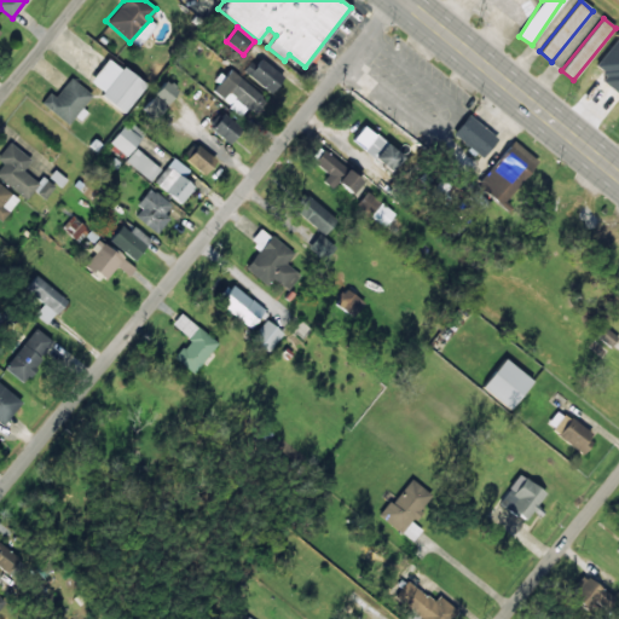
[(145,86),(109,57),(88,82),(125,111),(145,86)]
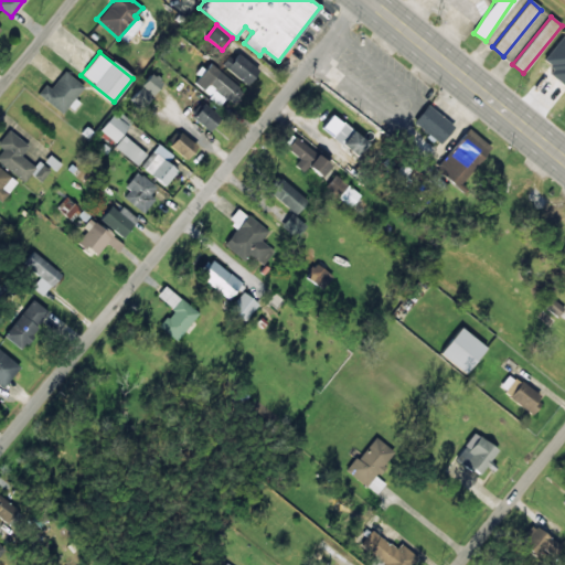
[(234,59),(228,54),(221,66),(248,85),(258,68),(237,54),(234,59)]
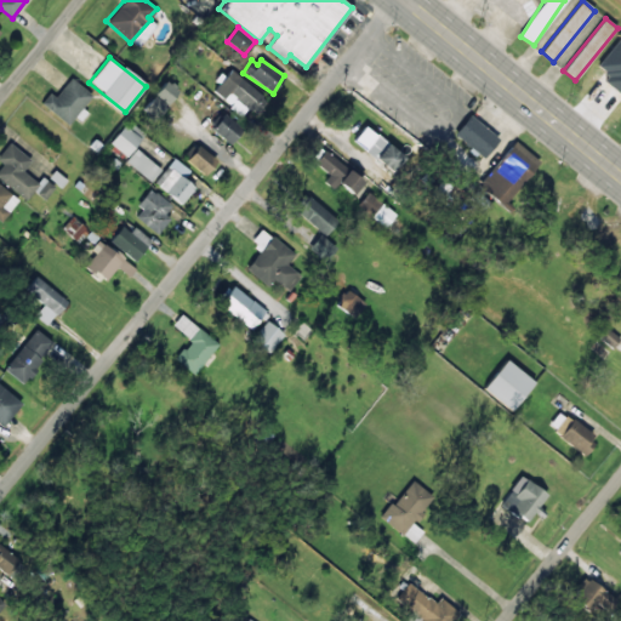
[(241,115),(246,108),(255,114),(267,100),(231,69),(212,91),(241,115)]
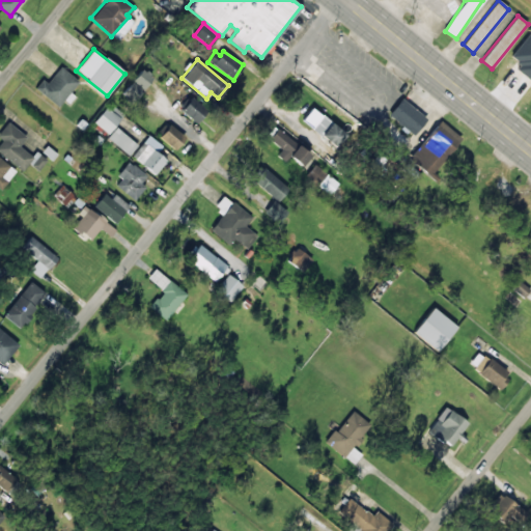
[(47,83),(43,79),(35,88),(57,107),(79,81),(61,66),(47,83)]
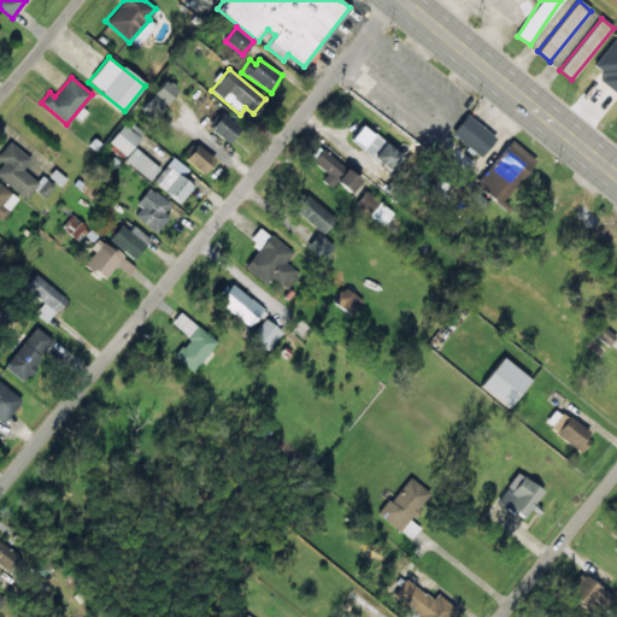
[(154,117),(177,89),(165,80),(142,107),(154,117)]
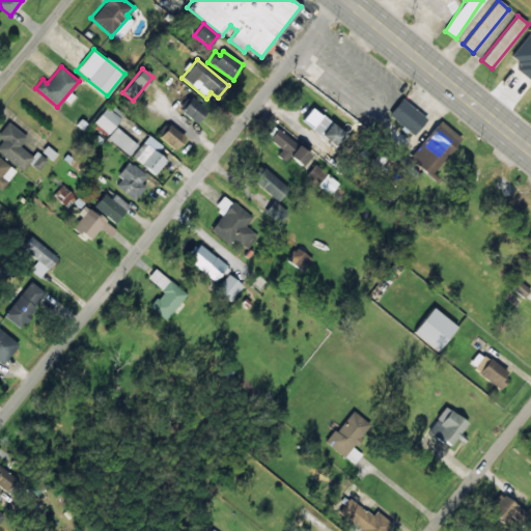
[(180,111),(197,123),(207,110),(191,98),(180,111)]
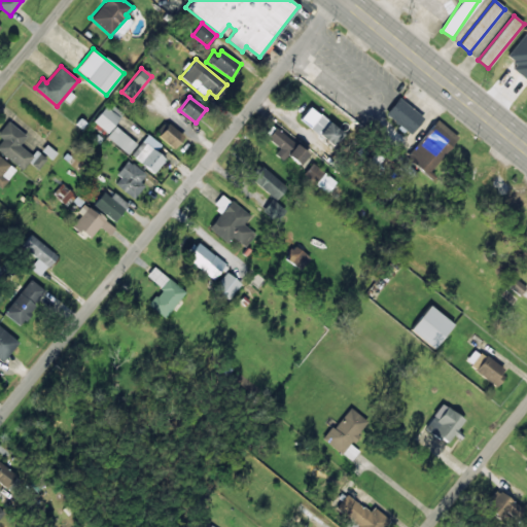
[(385,114),(411,134),(424,116),(397,98),(385,114)]
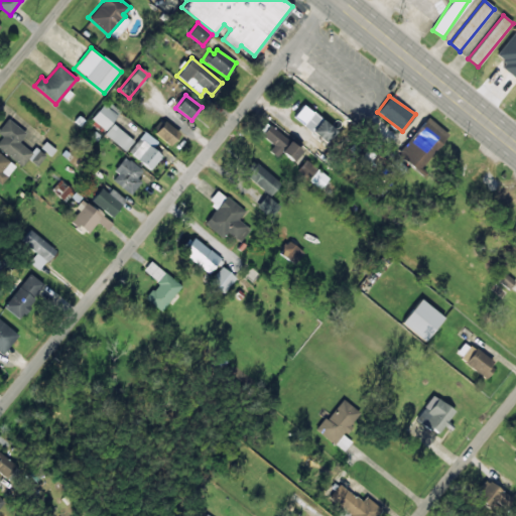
[(117,115),(103,104),(91,119),(105,130),(117,115)]
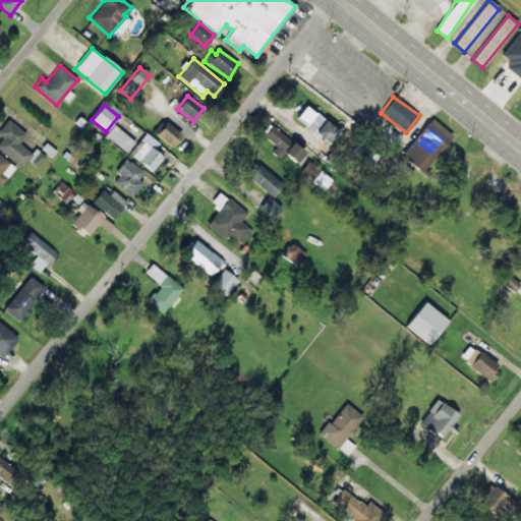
[(295,121),(331,145),(341,129),(304,106),(295,121)]
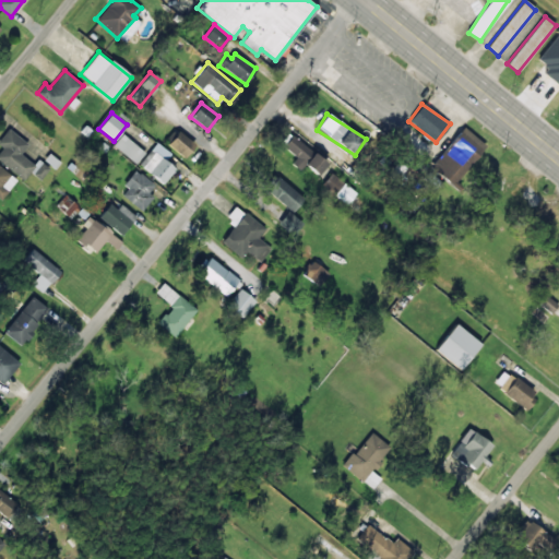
[(430,167),(452,186),(486,145),(463,127),(430,167)]
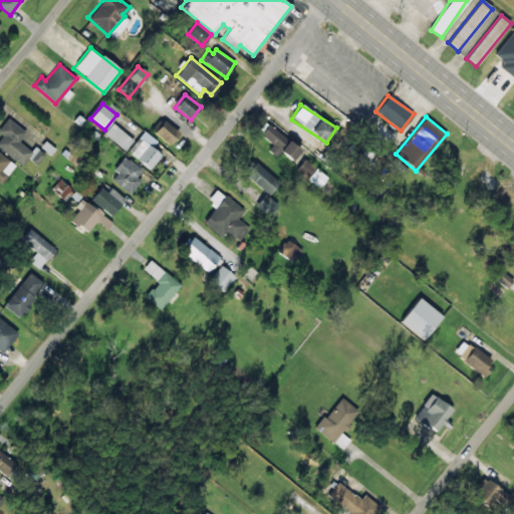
[(26,133),(7,117),(0,126),(0,134),(2,136),(0,138),(0,148),(22,166),(28,158),(37,165),(44,155),(35,147),(31,152),(19,142),(26,133)]
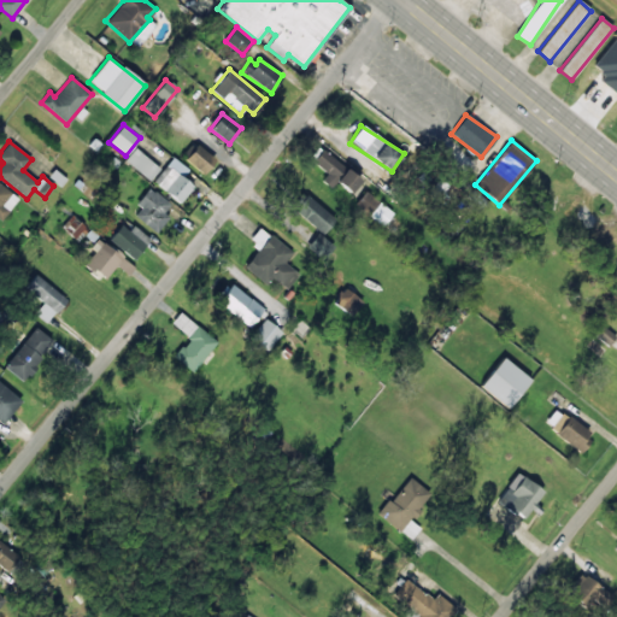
[(184,160),(205,174),(216,157),(195,145),(184,160)]
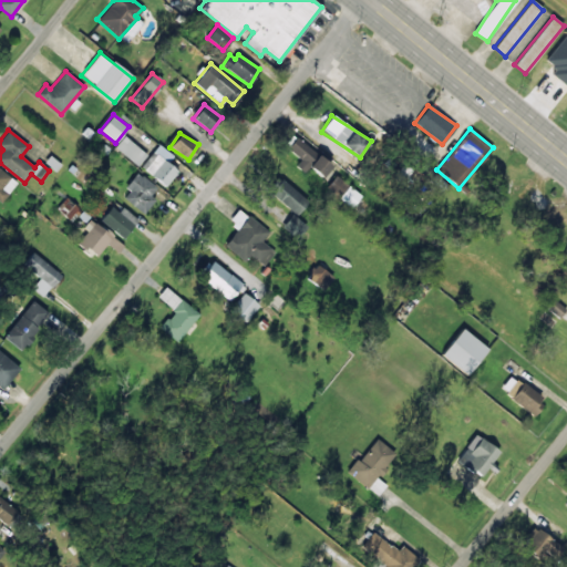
[(137,165),(147,155),(124,135),(115,146),(137,165)]
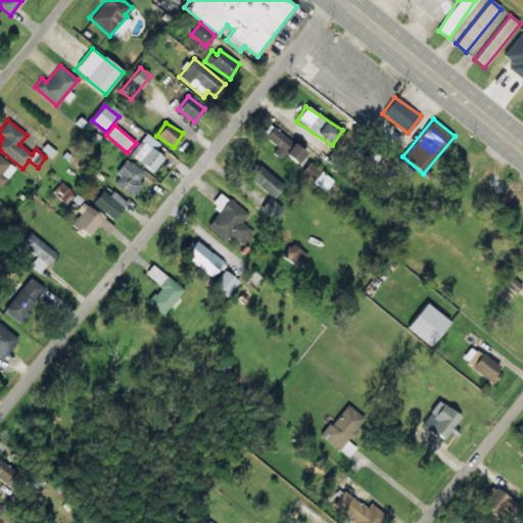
[(273,153),(281,159),(285,154),(297,163),(305,152),(273,127),(265,137),(277,147),(273,153)]
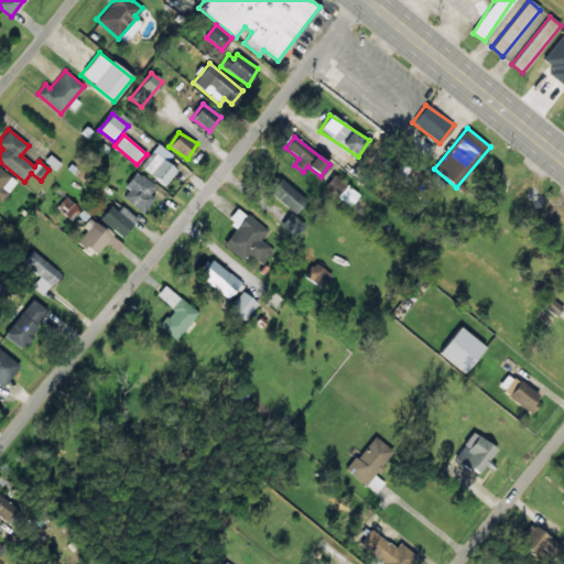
[(164,185),(177,170),(166,162),(173,155),(159,143),(140,165),(164,185)]
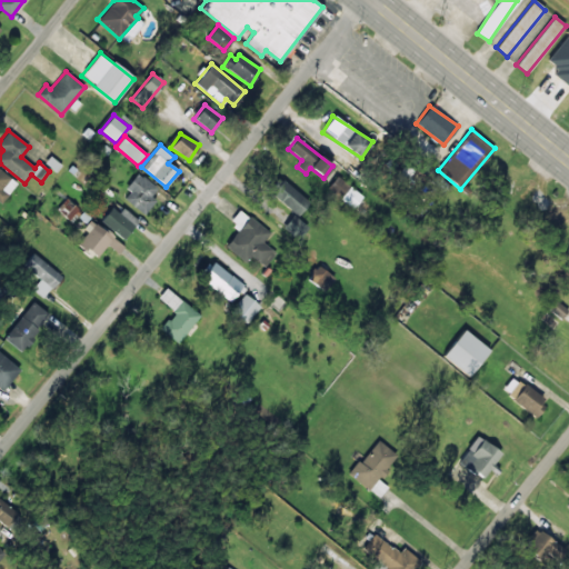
[(0,201),(2,203),(17,181),(0,169),(0,201)]
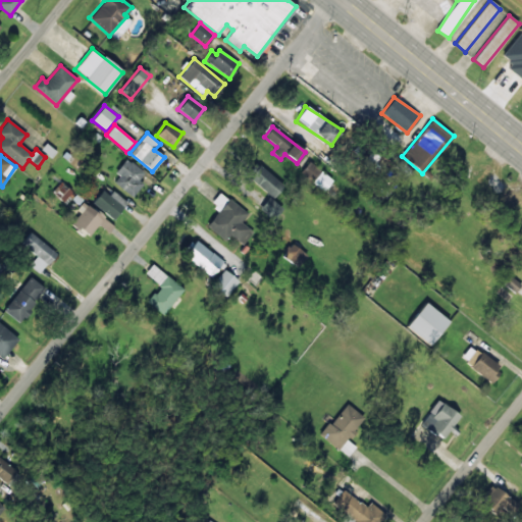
[(145,172),(127,159),(111,180),(133,197),(142,184),(139,180),(145,172)]
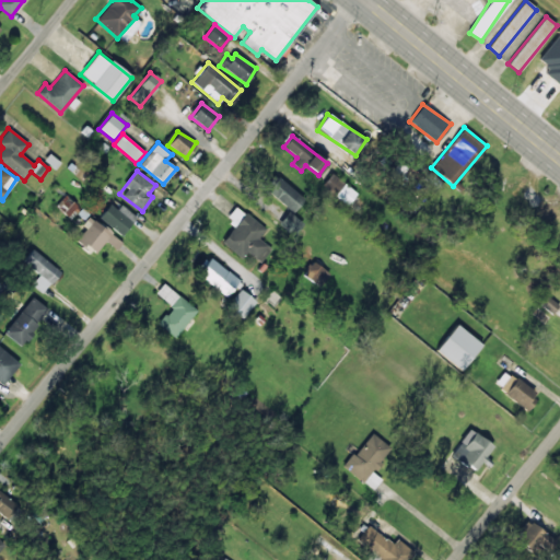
[(322,185),(347,205),(357,193),(331,173),(322,185)]
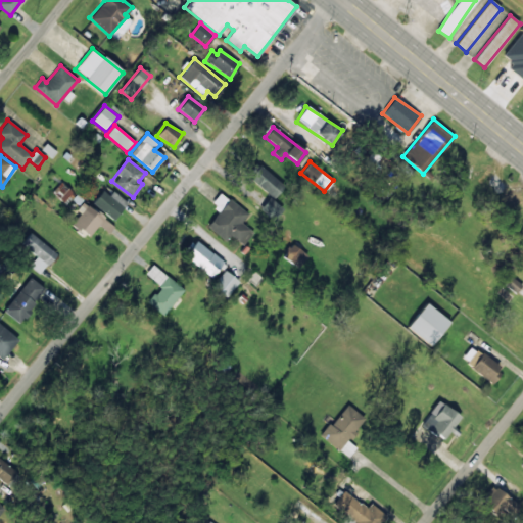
[(249,177),(273,198),(284,186),(260,164),(249,177)]
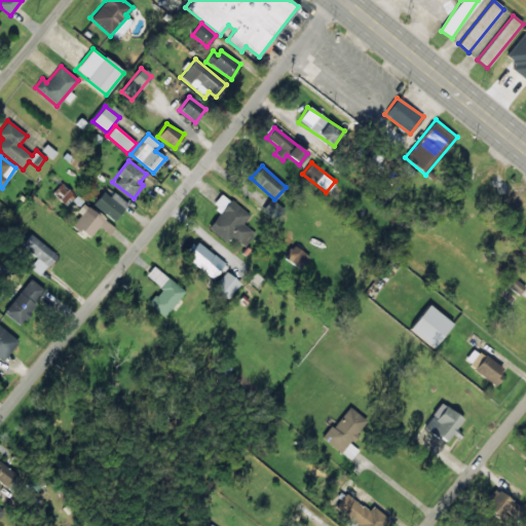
[(67,205),(75,194),(61,184),(52,195),(67,205)]
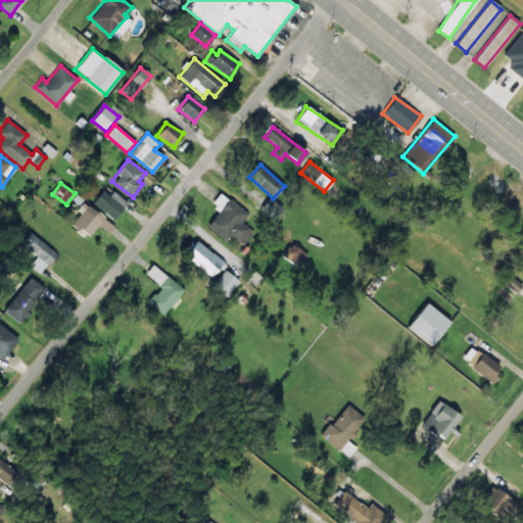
[(127,203),(104,187),(93,203),(114,220),(127,203)]
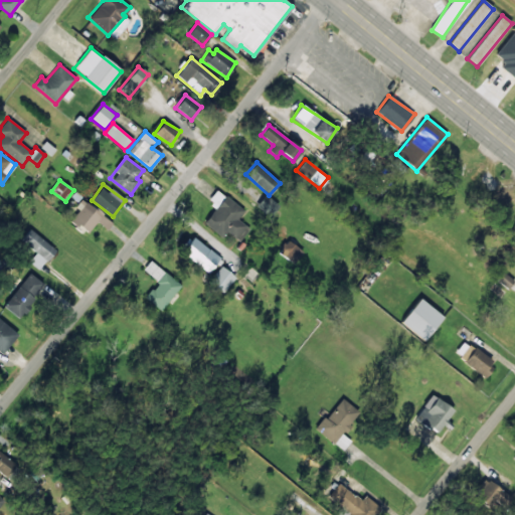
[(244,210),(216,189),(208,201),(216,207),(204,223),(222,237),(226,231),(239,241),(249,228),(237,219),(244,210)]
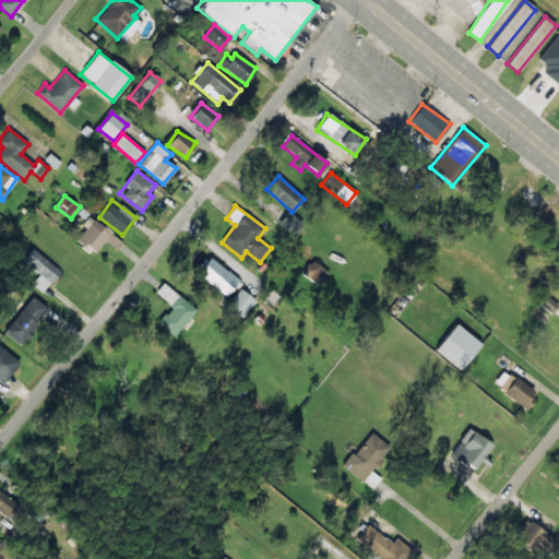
[(95,253),(105,240),(117,249),(122,241),(88,215),(82,225),(85,227),(76,239),(95,253)]
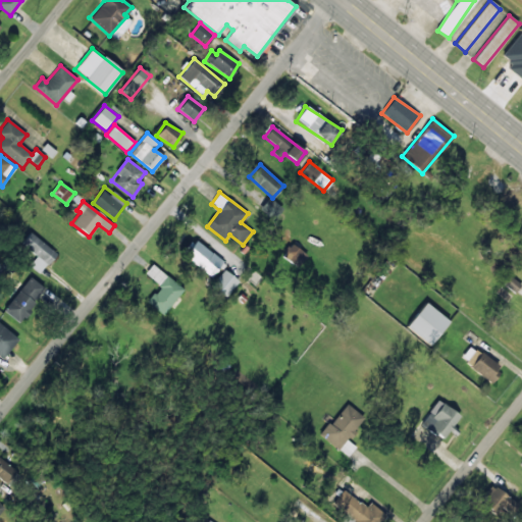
[(56,253),(30,231),(20,244),(37,256),(30,265),(40,273),(56,253)]
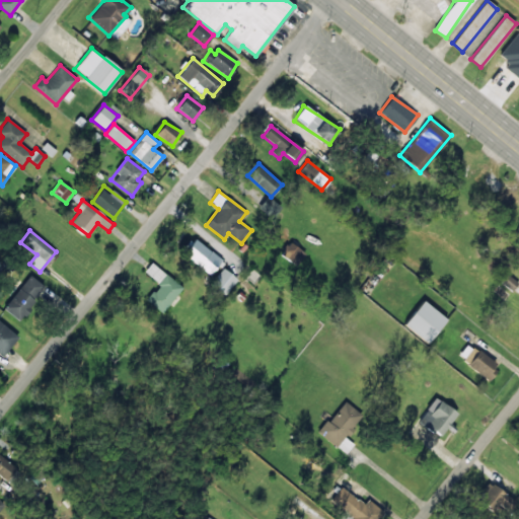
[(222,260),(193,236),(180,251),(210,275),(222,260)]
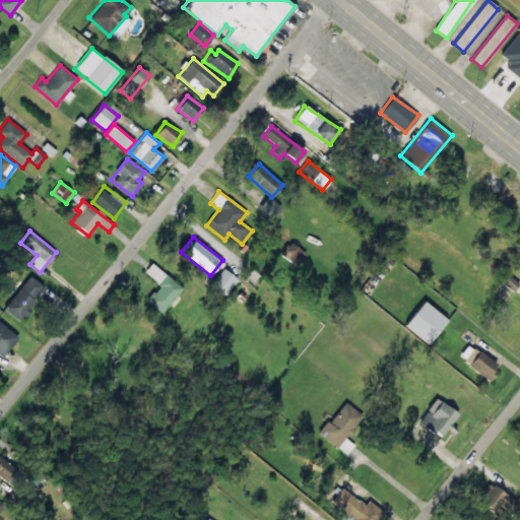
[(281,255),(296,266),(306,254),(291,243),(281,255)]
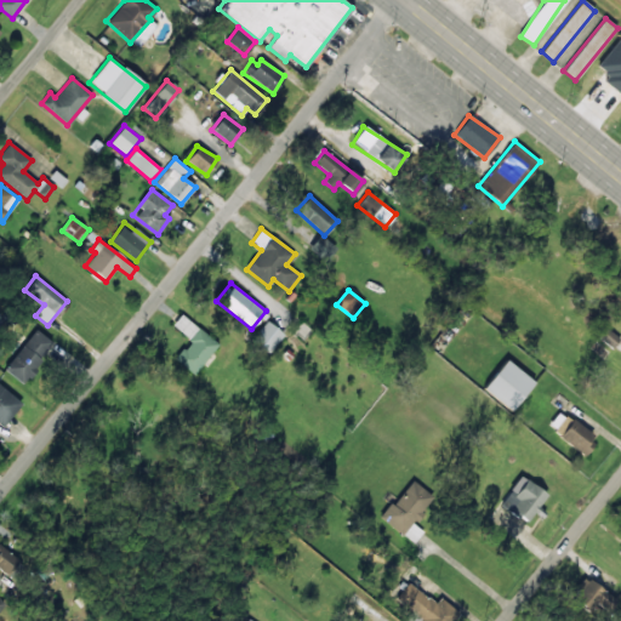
[(194,375),(218,343),(181,314),(172,325),(191,340),(175,359),(194,375)]
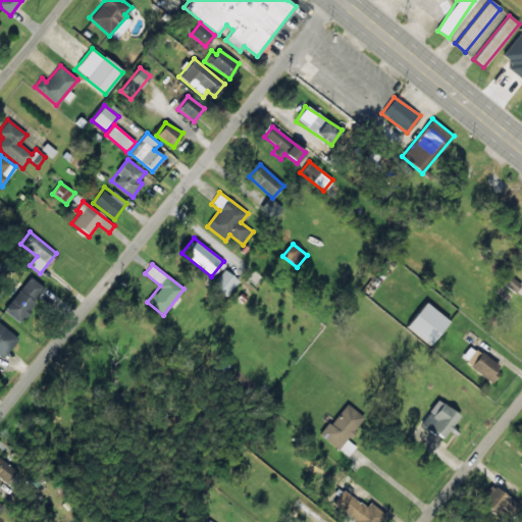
[(225,297),(239,280),(224,269),(211,285),(225,297)]
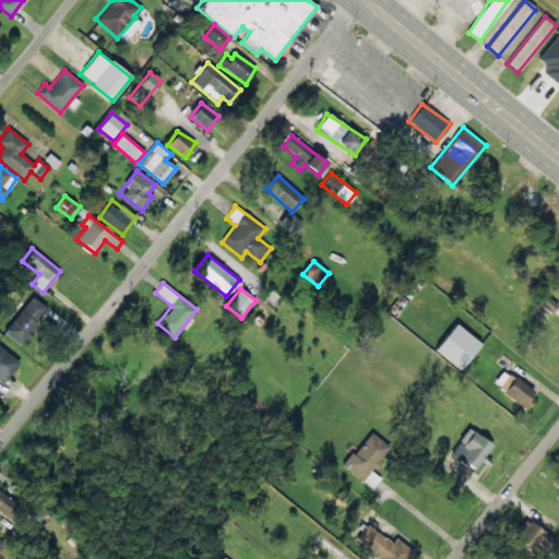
[(538,305),(551,313),(558,304),(545,295),(538,305)]
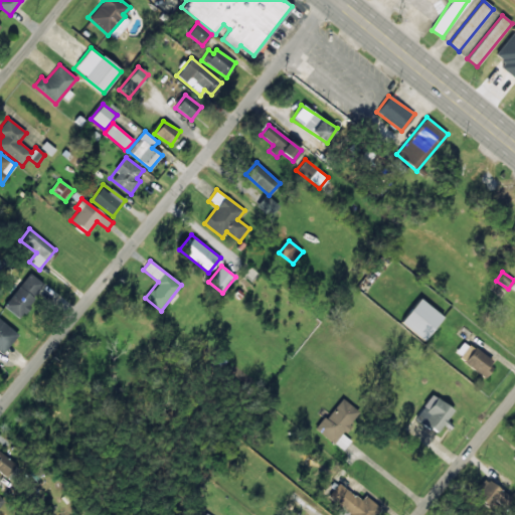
[(19,318),(44,284),(29,273),(3,307),(19,318)]
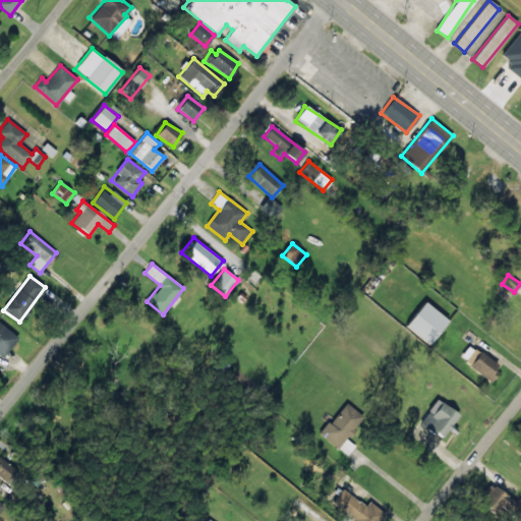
[(402,322),(420,297),(444,315),(425,340),(402,322)]
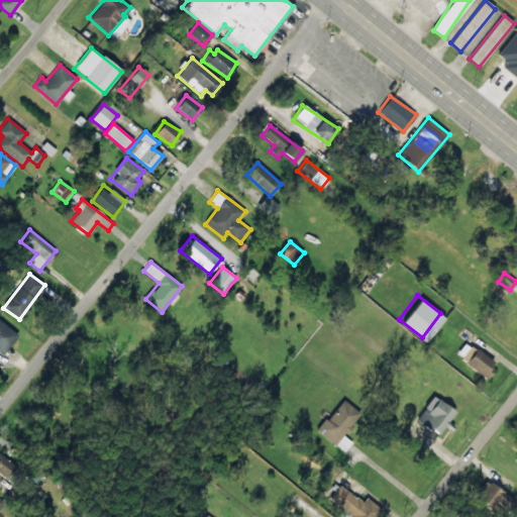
[(0,350),(4,353),(18,333),(0,321),(0,350)]
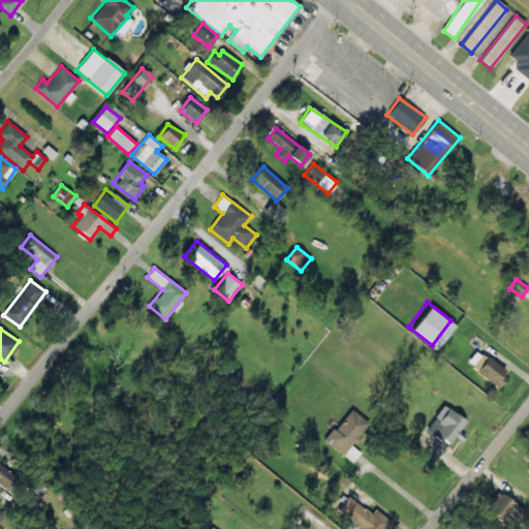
[(498,385),(507,371),(475,350),(466,365),(498,385)]
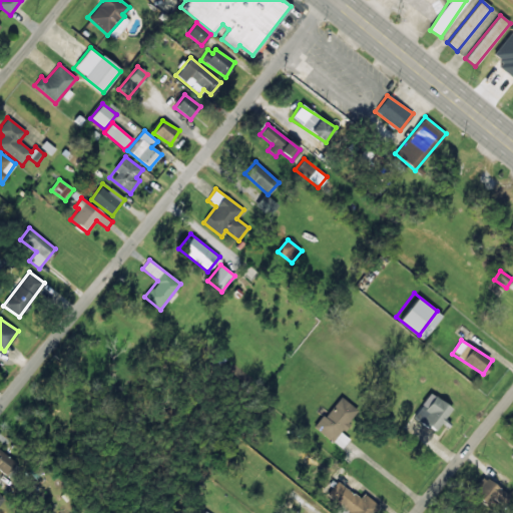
[(442,421),(443,421),(452,408),(430,393),(413,417),(435,431),(442,421)]
